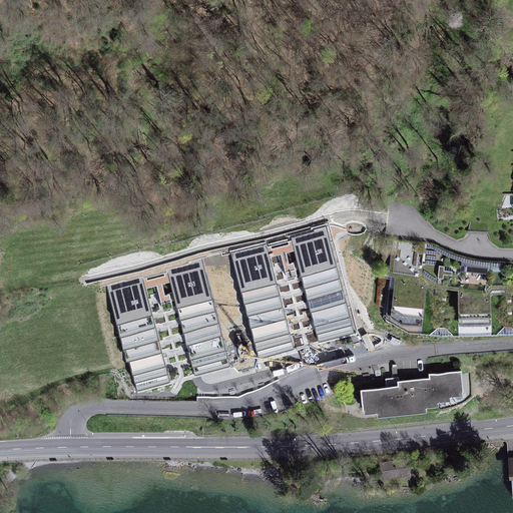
[(300,224),(288,227),(318,340),(341,334),(342,337),(355,334),(326,225),(302,231),(300,224)]
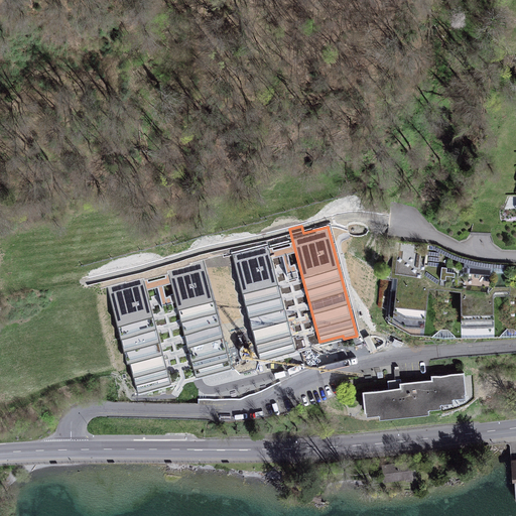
[(283,355),(295,352),(265,235),(257,237),(259,244),(231,252),(259,357),(282,351),(283,355)]
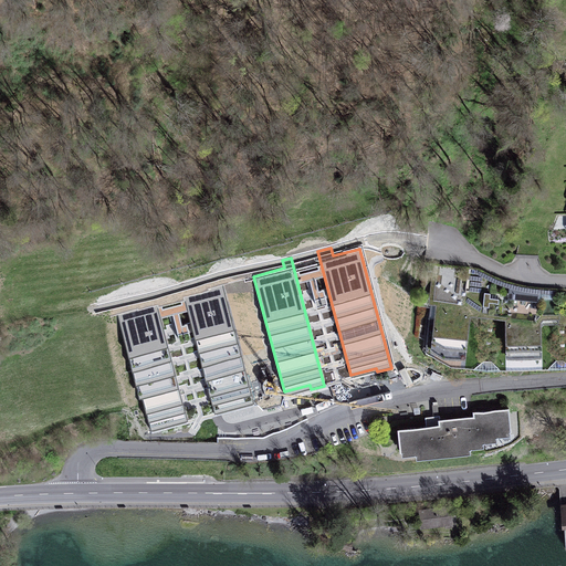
[(430,363),(465,369),(471,317),(506,323),(506,371),(542,370),(542,324),(565,323),(565,295),(537,294),(505,290),(489,281),(474,271),(423,266),(419,306),(436,307),(430,363)]
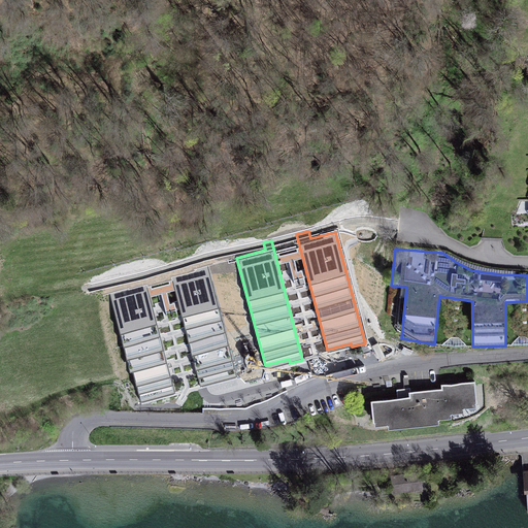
[(171,277),(199,383),(223,376),(224,381),(237,377),(208,265),(178,272),(179,275),(171,277)]
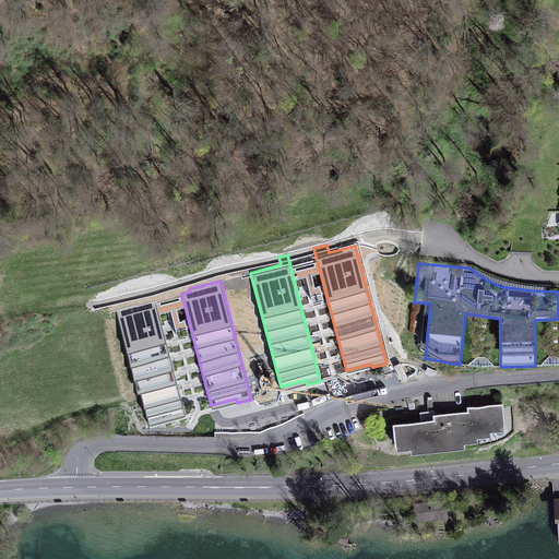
[(116,307),(145,423),(170,416),(171,420),(186,416),(156,302),(144,305),(143,300),(116,307)]
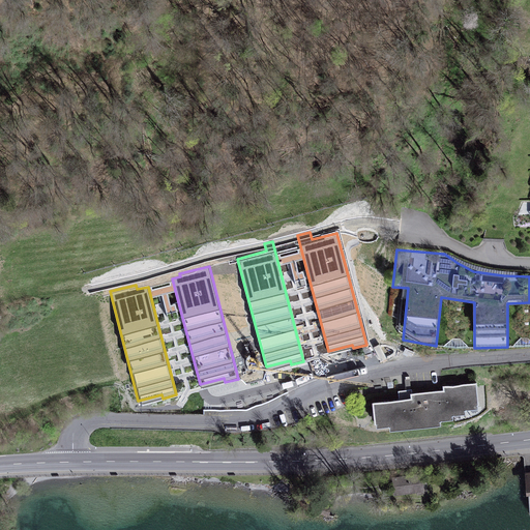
[(374,402),(376,422),(388,420),(388,424),(403,423),(403,428),(429,424),(428,421),(441,419),(440,415),(453,414),(452,410),(466,408),(465,404),(478,403),(476,382),(443,386),(444,390),(412,393),(411,389),(399,390),(399,399),(374,402)]
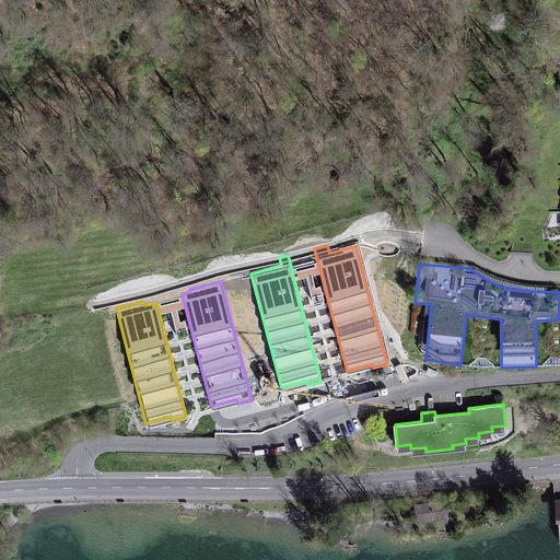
[(445,501),(415,504),(416,522),(441,518),(441,513),(446,512),(445,501)]
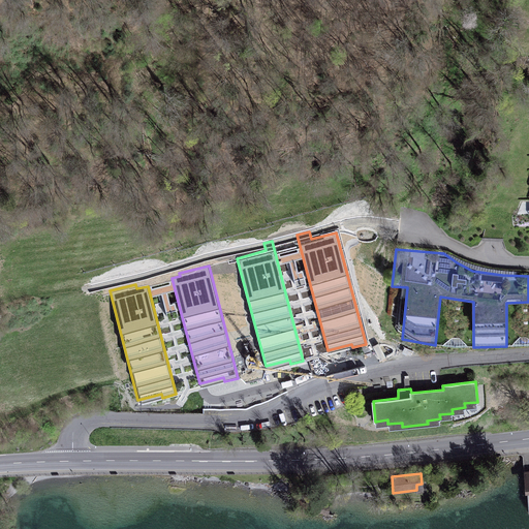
[(313,504),(311,511),(329,515),(330,506),(313,504)]
